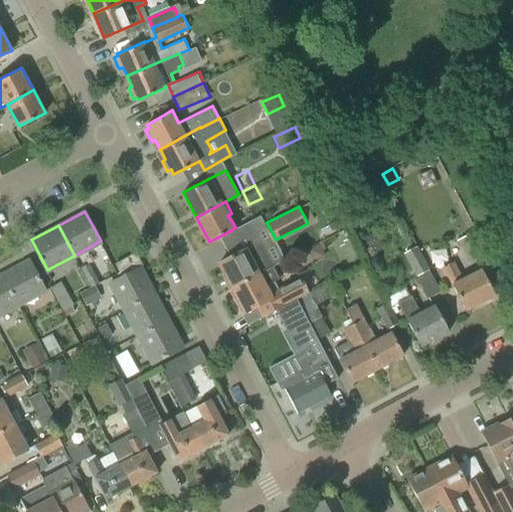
[(459,238),(470,261),(486,252),(474,230),(459,238)]
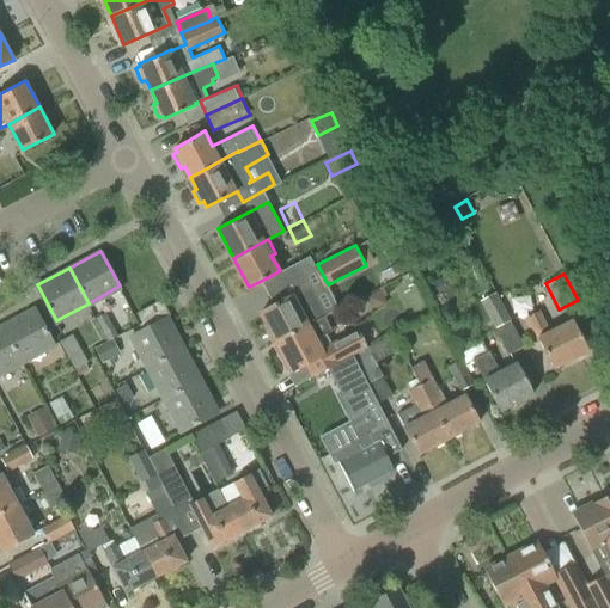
[(261,311),(276,339),(323,315),(316,302),(317,301),(310,286),(261,311)]
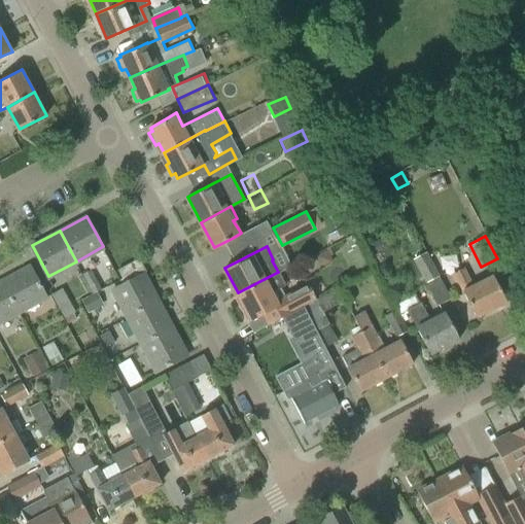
[(415,257),(427,280),(439,274),(427,251),(415,257)]
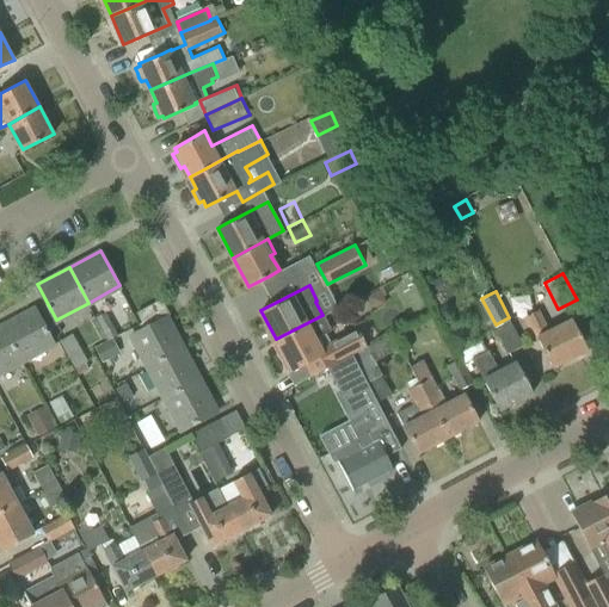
[(36,307),(4,324),(23,359),(55,342),(36,307)]
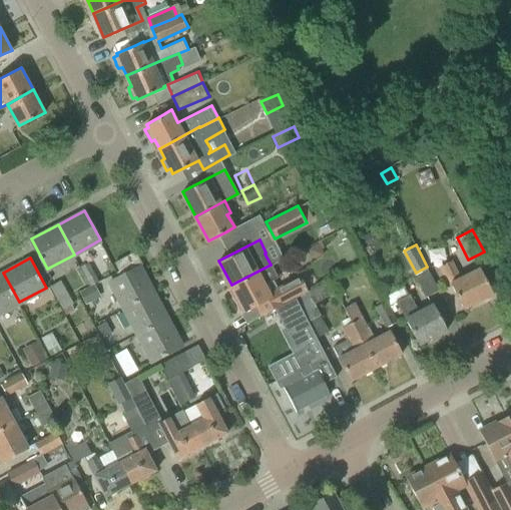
[(441,264),(456,290),(465,308),(494,294),(480,267),(461,277),(452,259),(441,264)]
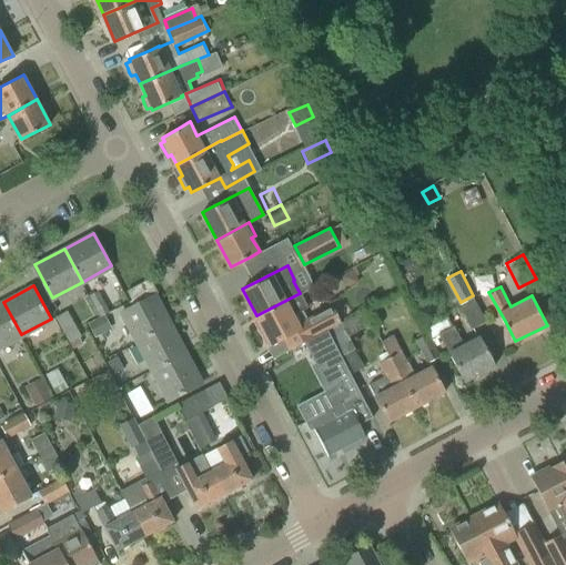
[(290,349),(330,328),(342,321),(333,305),(303,321),(299,312),(310,306),(302,292),(300,293),(256,315),(262,326),(259,328),(266,343),(270,341),(271,343),(284,336),(290,349)]
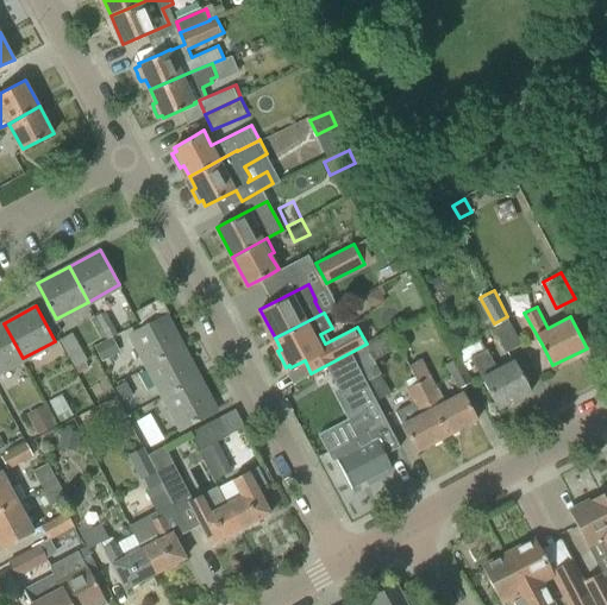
[(131,333),(148,365),(183,346),(167,314),(131,333)]
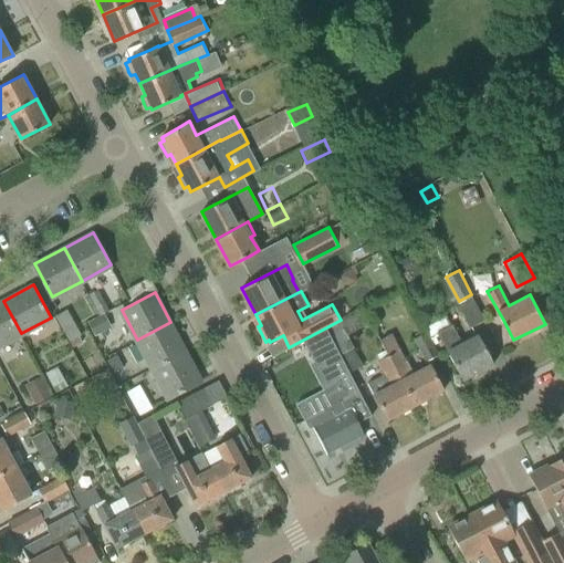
[(3,301),(0,302),(0,344),(21,333),(3,301)]
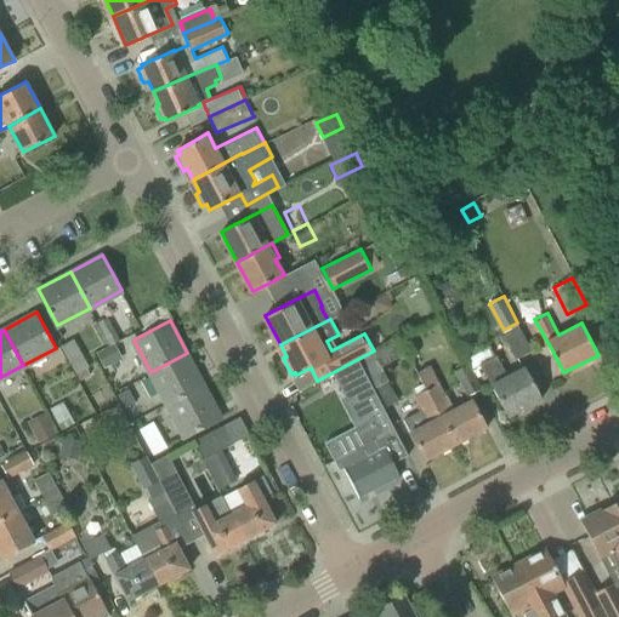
[(374,350),(361,358),(375,386),(390,378),(384,366),(409,352),(401,336),(374,350)]
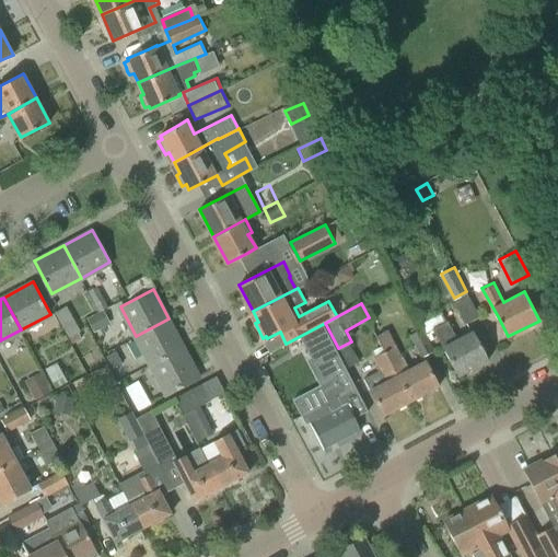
[(440,311),(419,322),(422,327),(426,335),(434,329),(433,327),(445,321),(440,311)]
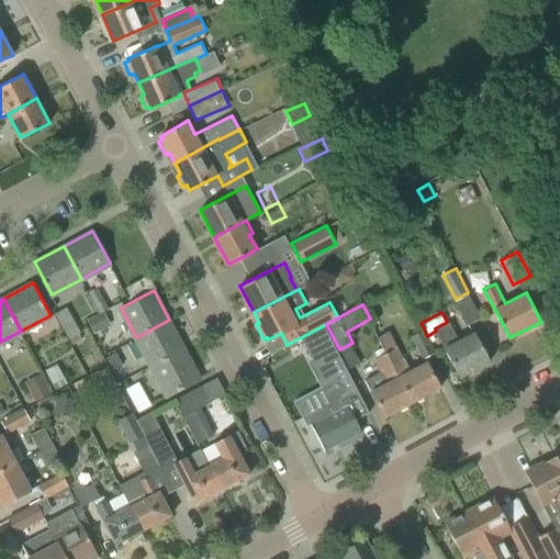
[(75,316),(63,323),(73,342),(81,337),(79,331),(81,330),(75,316)]
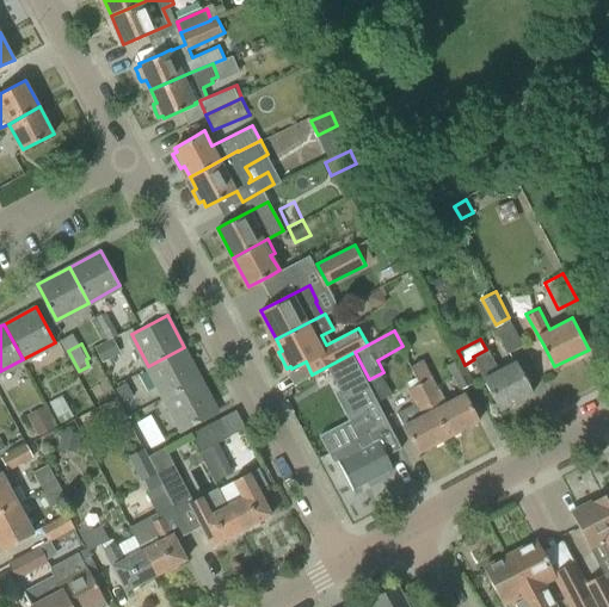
[(148,366),(165,397),(201,378),(184,347),(148,366)]
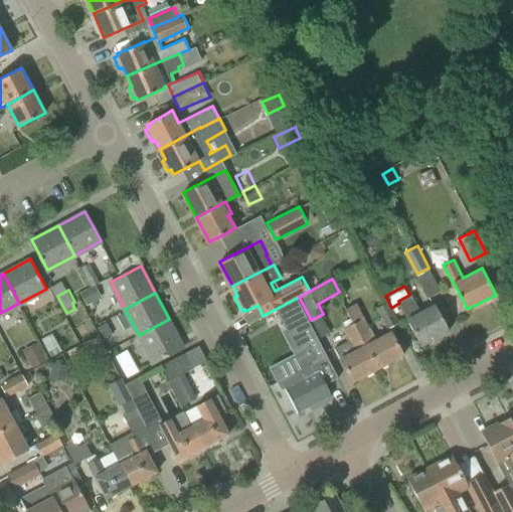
[(412,327),(421,345),(449,331),(435,304),(419,311),(411,294),(409,295),(398,301),(399,303),(412,327)]
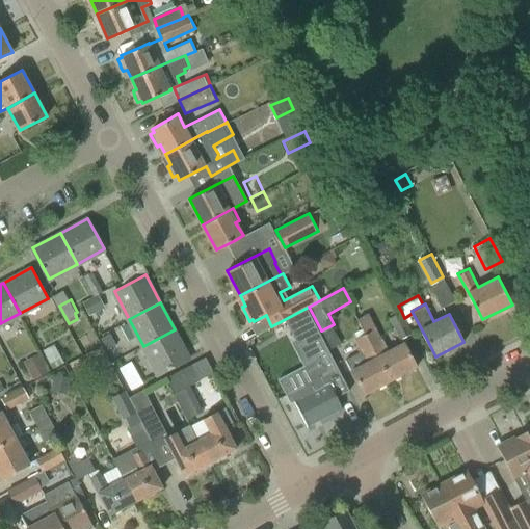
[(290,391),(308,424),(342,405),(337,394),(349,388),(307,308),(285,319),(316,377),(290,391)]
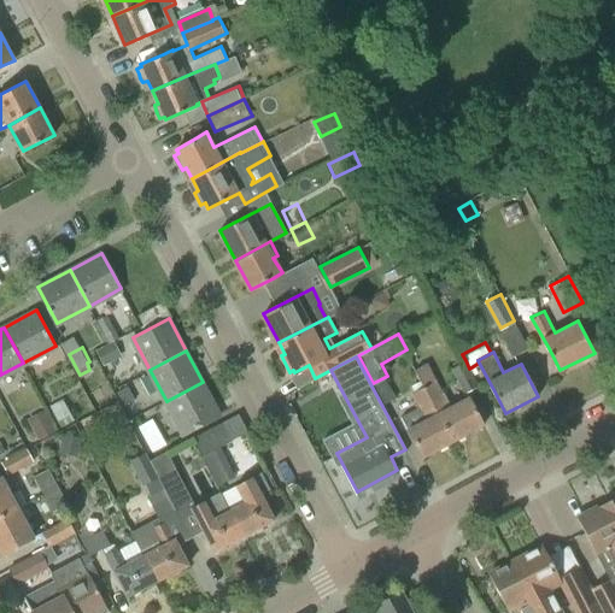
[(454,366),(466,392),(478,385),(469,369),(466,360),(454,366)]
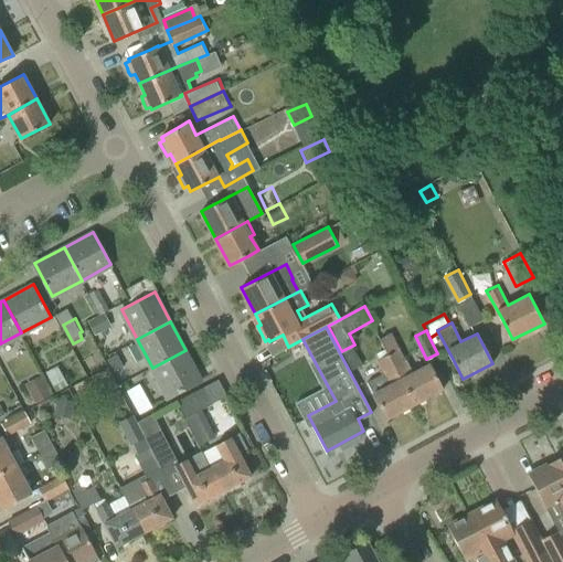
[(380,337),(389,353),(390,353),(416,403),(443,389),(429,363),(413,372),(400,348),(391,331),(380,337)]
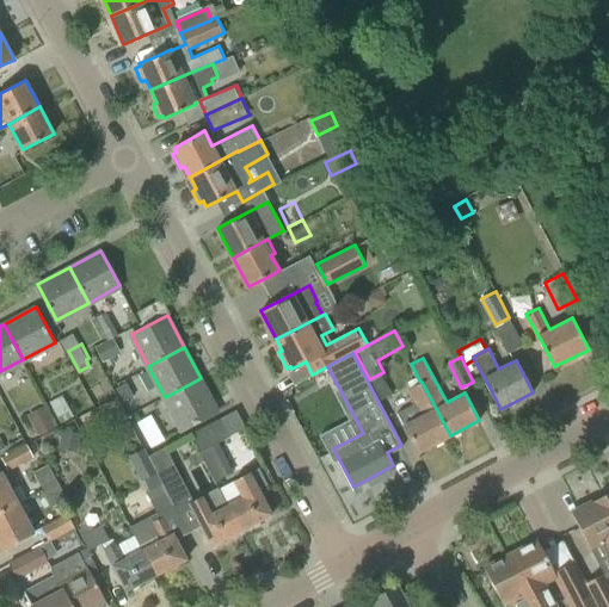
[(201,378),(165,397),(182,429),(217,410),(201,378)]
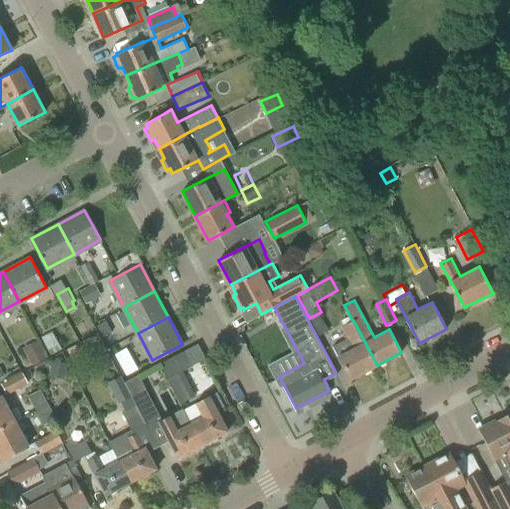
[(107,320),(98,324),(104,334),(112,330),(107,320)]
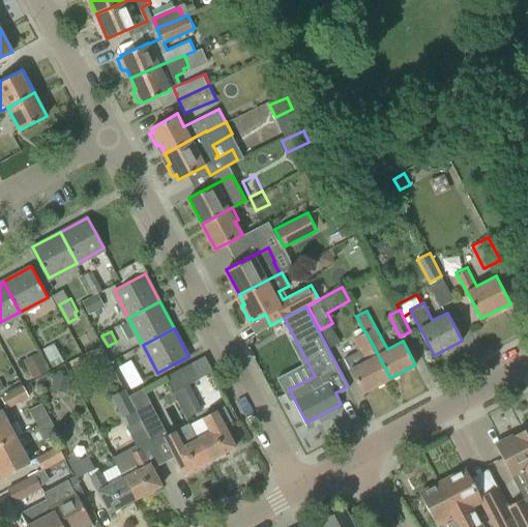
[(365,331),(364,331),(354,337),(360,348),(345,356),(353,374),(363,392),(390,378),(365,331)]
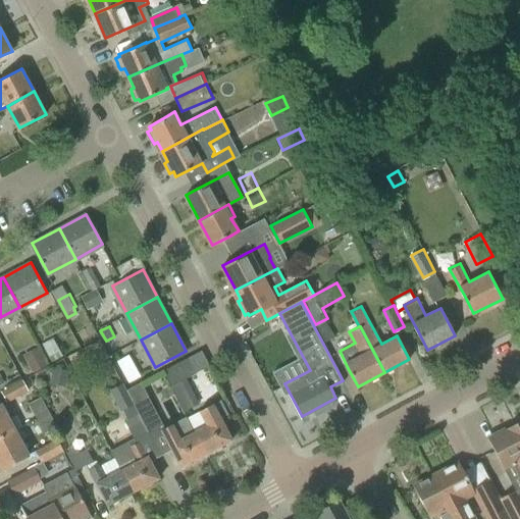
[(163,369),(171,384),(197,371),(189,356),(163,369)]
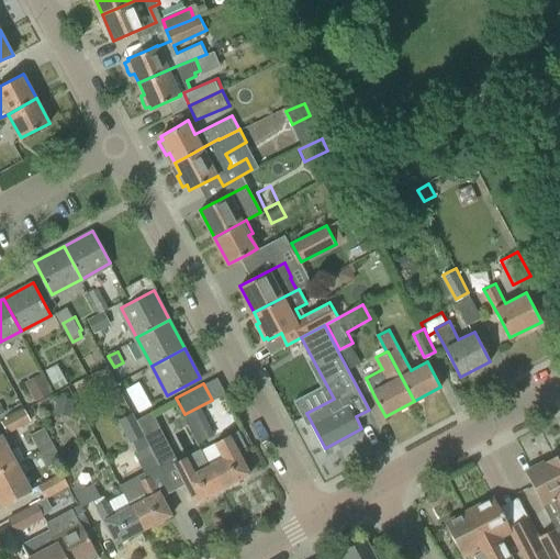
[(2,420),(8,432),(31,418),(25,407),(2,420)]
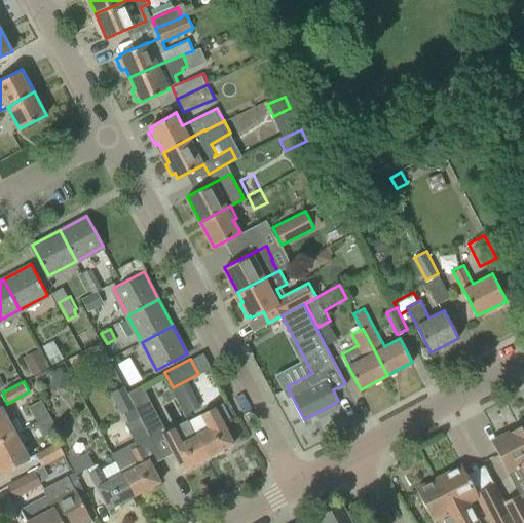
[(135,406),(140,415),(150,435),(164,426),(143,384),(127,391),(135,406)]
